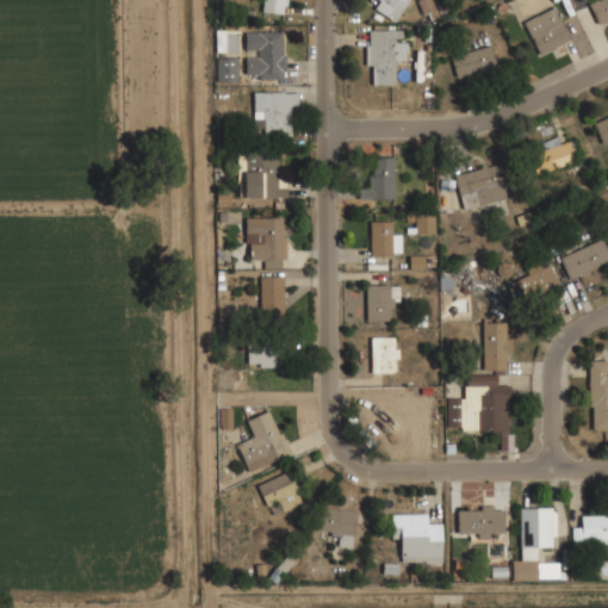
[(266,0),(266,14),(289,14),(289,0),(266,0)]
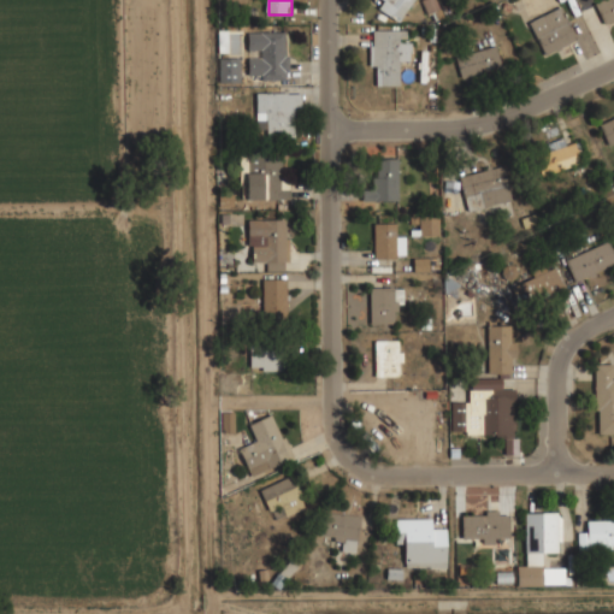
[(383,0),(385,1),(379,10),(399,23),(415,0),(383,0)]
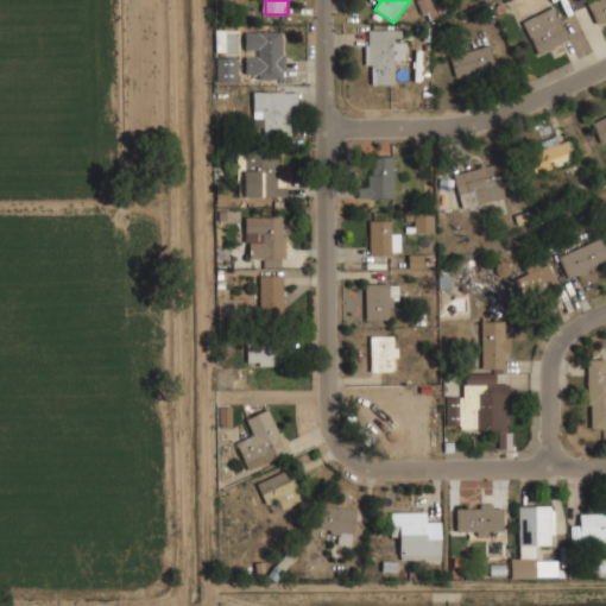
[(439,17),(430,0),(416,0),(427,23),(439,17)]
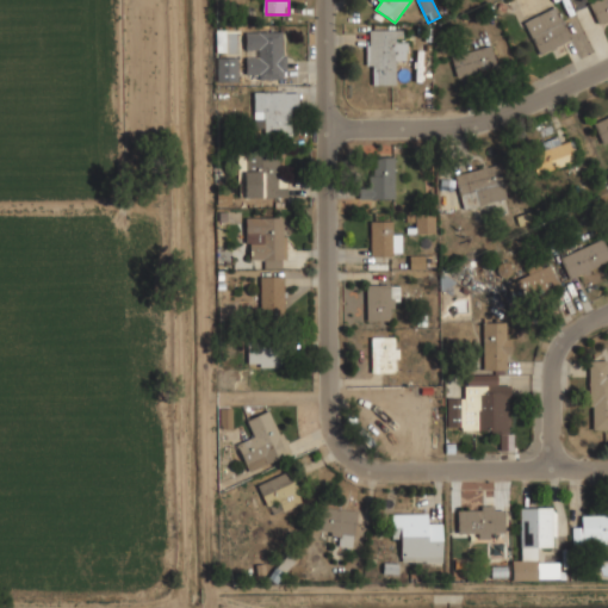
[(607,0),(601,0),(590,5),(600,26),(607,23),(607,0)]
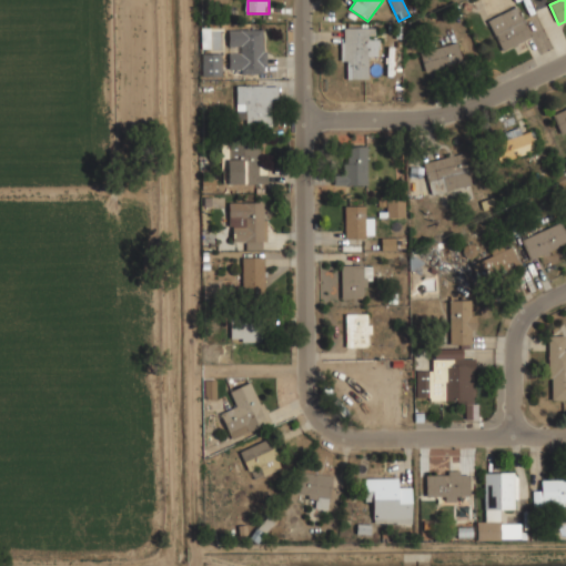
[(502,52),(533,39),(519,7),(488,20),(502,52)]
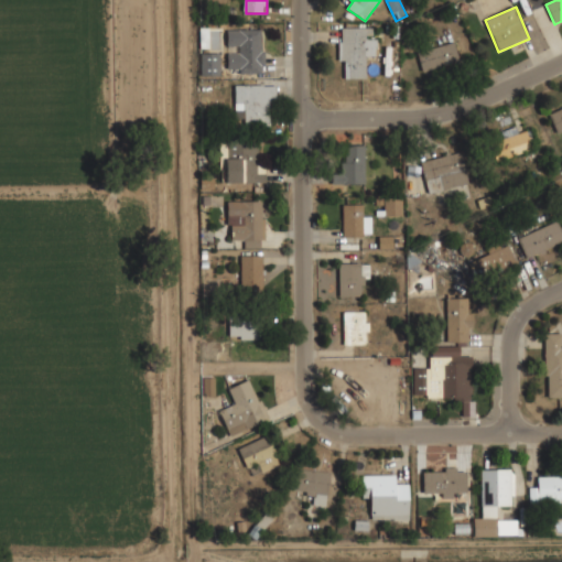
[(368,57),(379,57),(379,40),(369,40),(369,28),(339,28),(339,69),(345,69),(345,79),(368,79),(368,57)]
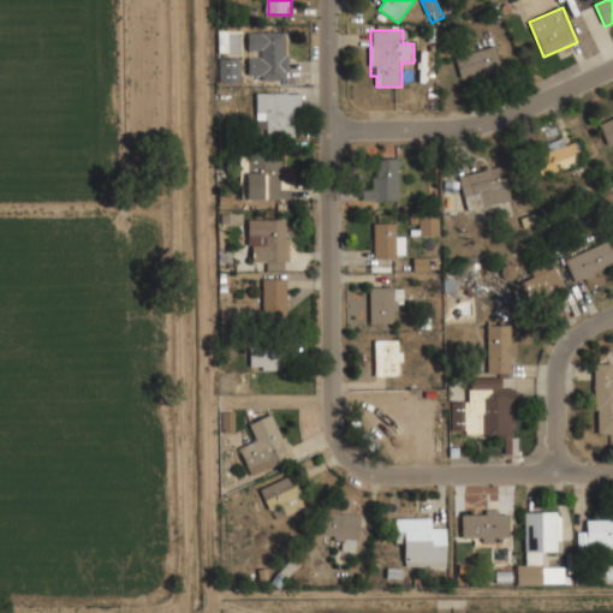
[(219,54),(242,55),(242,34),(220,33),(219,54)]
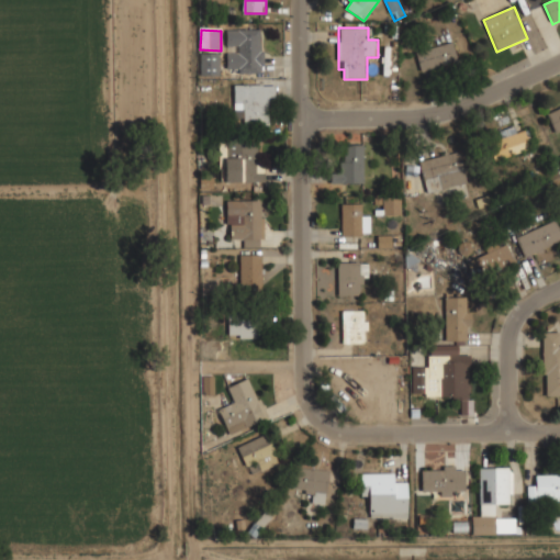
[(226,30),(226,75),(262,75),(262,30),(226,30)]
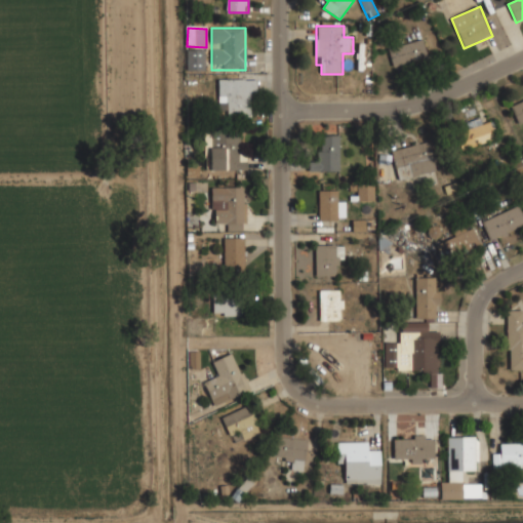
[(393,67),(426,59),(421,41),(389,48),(393,67)]
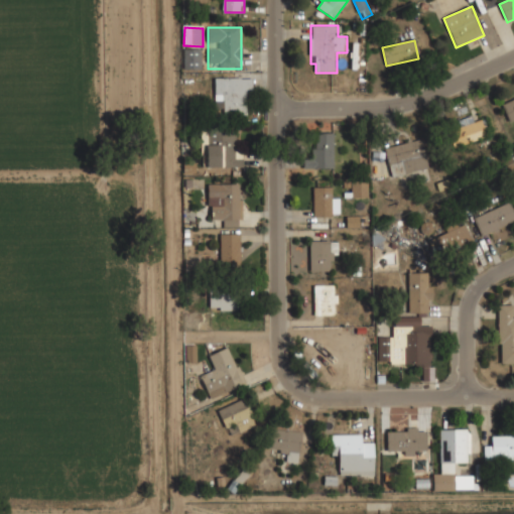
[(202,49),(183,49),(183,71),(202,71),(202,49)]
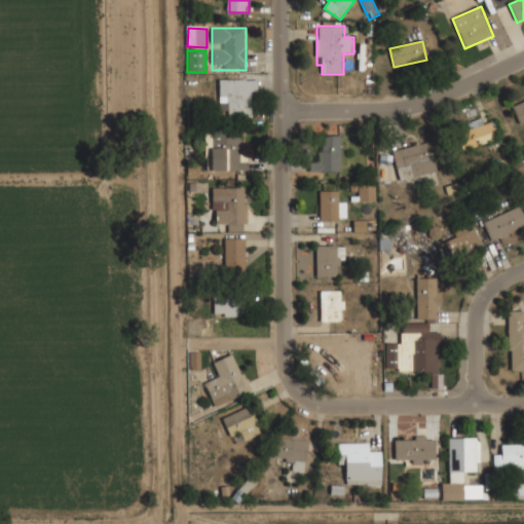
[(253,80),(219,80),(219,103),(229,103),(229,122),(253,122),(253,80)]
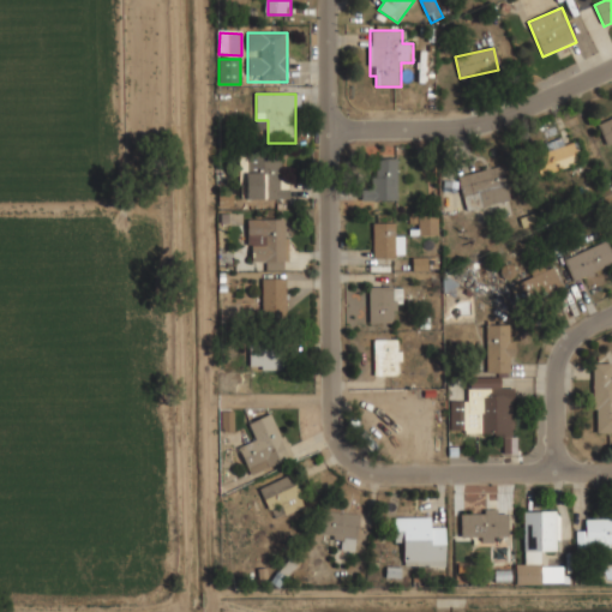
[(611,118),(598,123),(606,145),(611,143),(611,118)]
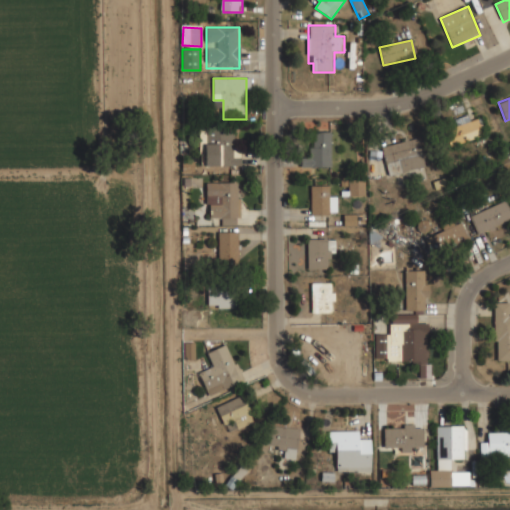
[(445,132),(453,149),(487,133),(476,110),(455,119),(458,126),(445,132)]
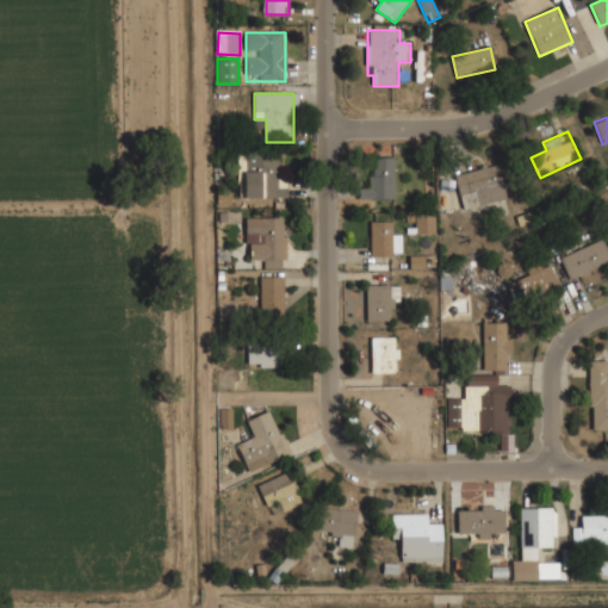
[(240,155),(240,200),(283,200),(283,155),(240,155)]
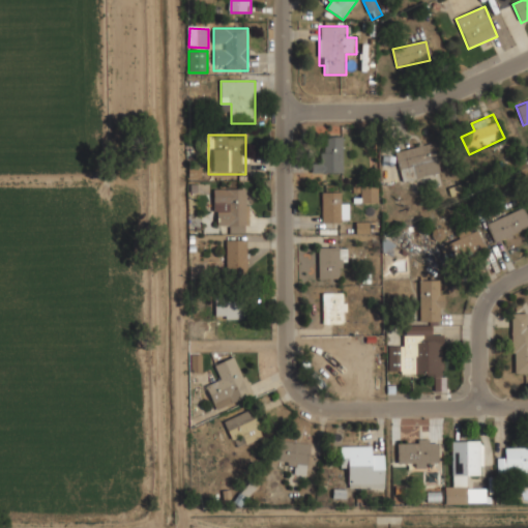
[(343,137),(323,137),(323,164),(313,164),(313,174),(343,174),(343,137)]
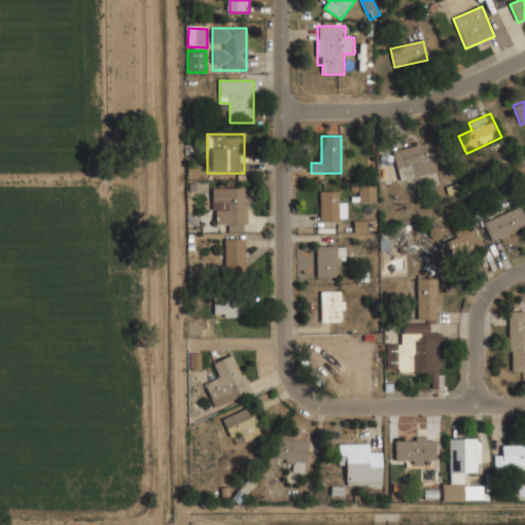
[(439,173),(432,142),(393,151),(399,181),(439,173)]
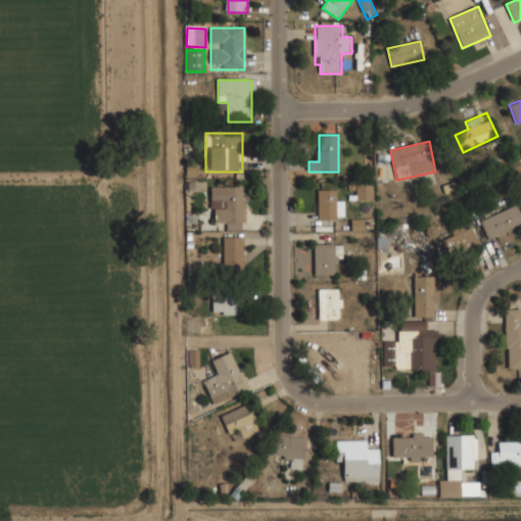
[(374,186),(357,186),(357,201),(374,201),(374,186)]
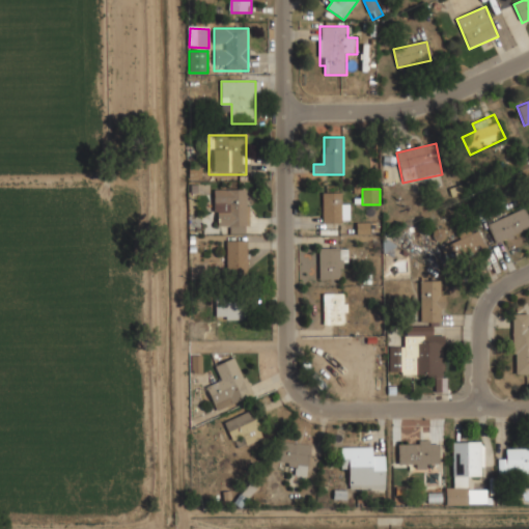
[(249,190),(214,190),(214,224),(226,224),(226,234),(249,234),(249,190)]
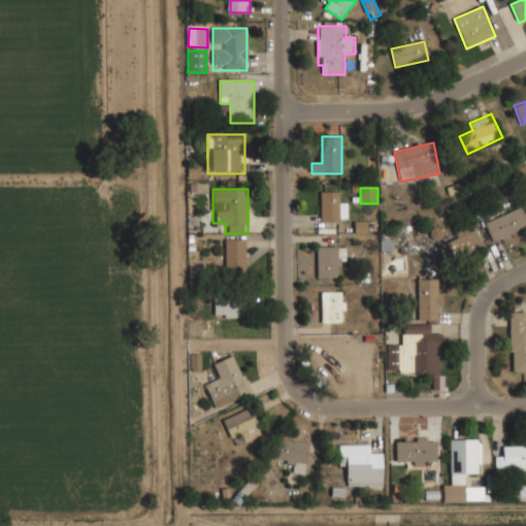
[(340,191),(321,191),(321,224),(340,224),(340,191)]
